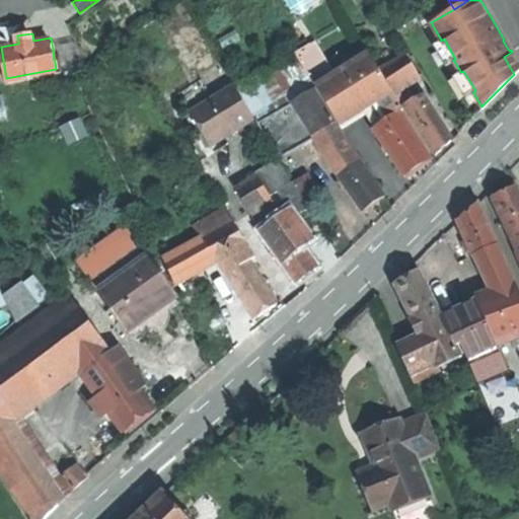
[(446,66),(454,61),(453,60),(455,59),(444,39),(441,41),(441,40),(433,45),(446,66)]
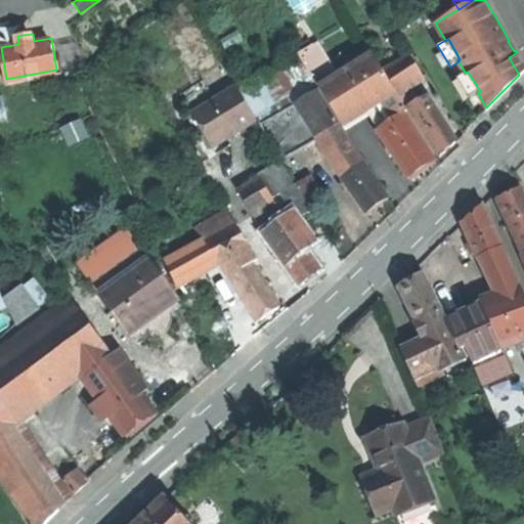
[(297,53),(319,88),(332,80),(326,72),(331,70),(313,43),(297,53)]
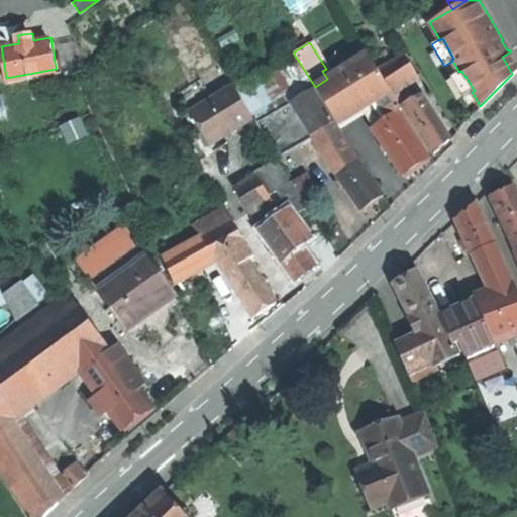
[(512,74),(516,69),(516,63),(510,52),(502,57),(512,74)]
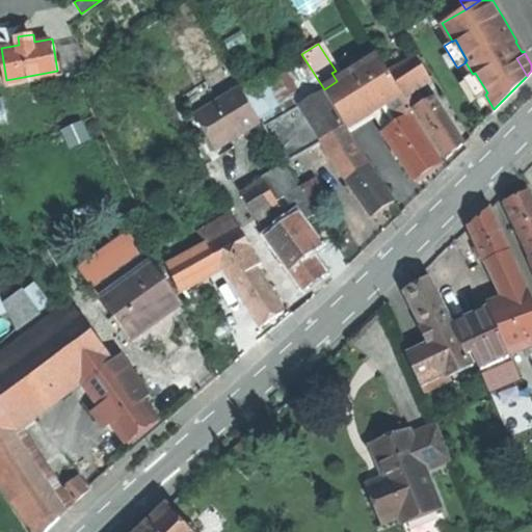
[(349,127),(372,112),(386,104),(402,92),(378,55),(337,81),(324,89),(349,127)]
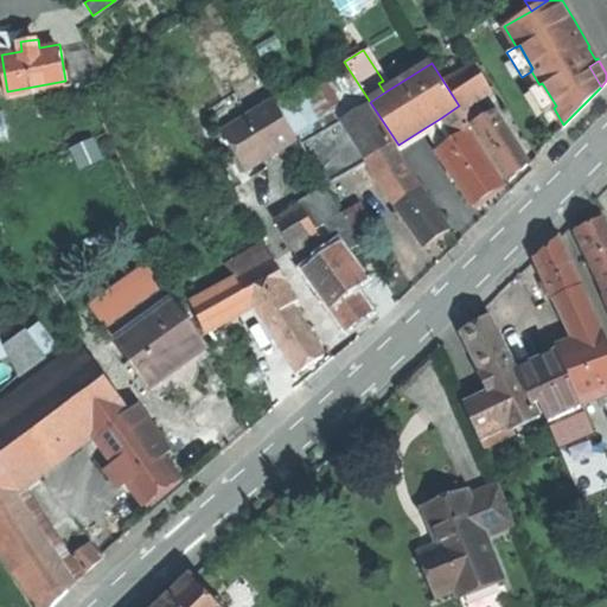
[(462,107),(492,87),(475,63),(447,82),(461,104),(462,107)]
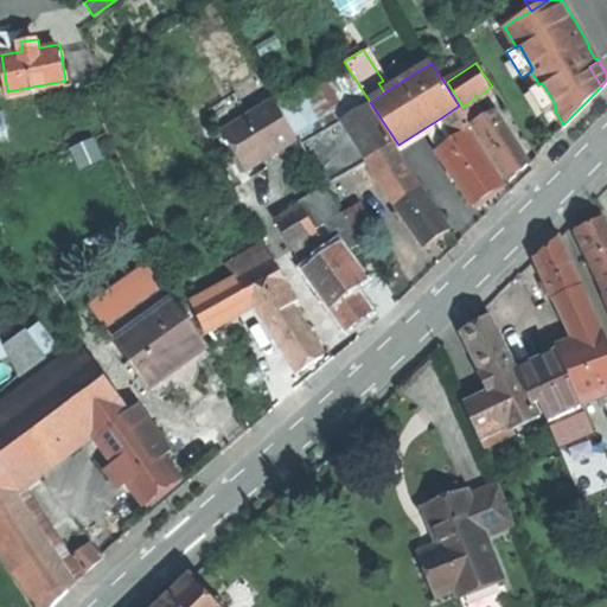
[(544,114),(554,108),(556,106),(542,83),(540,84),(538,83),(529,89),(544,114)]
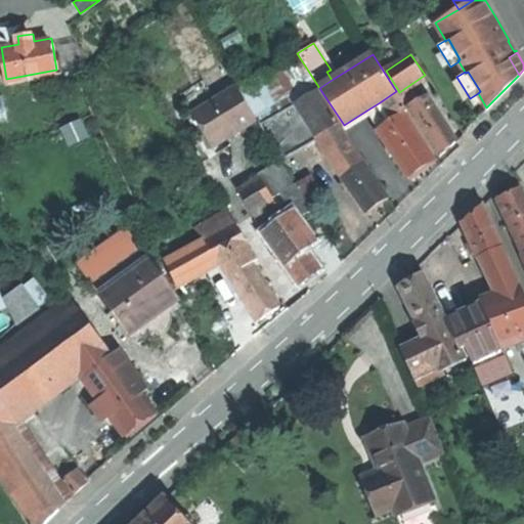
[(258,118),(237,84),(194,111),(215,144),(236,131),(258,118)]
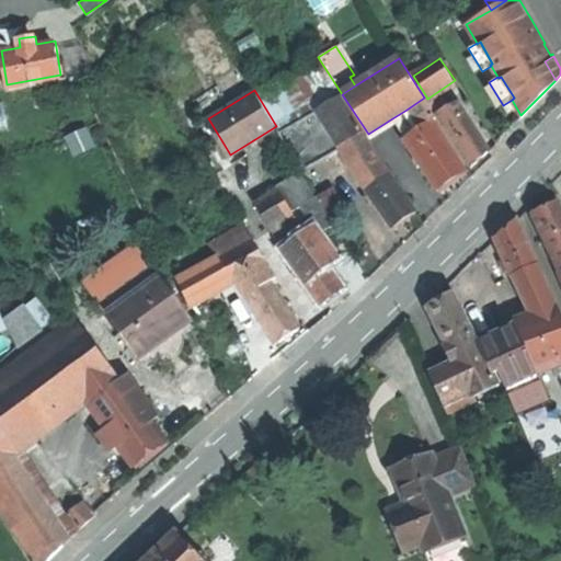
[(426,96),(424,98),(407,110),(419,128),(426,124),(420,114),(431,107),(437,117),(438,116),(426,96)]
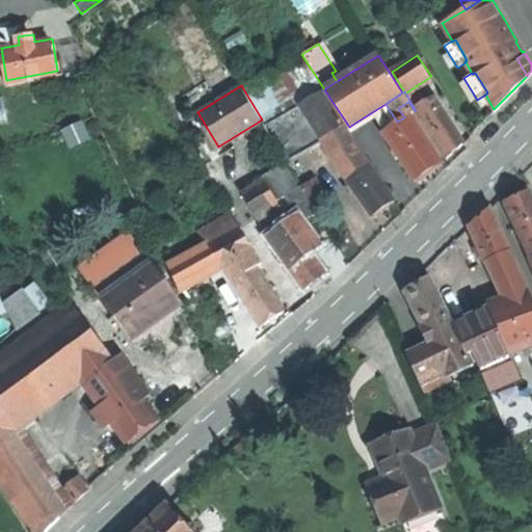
[(323,140),(345,127),(323,94),(298,108),(320,141),(323,140)]
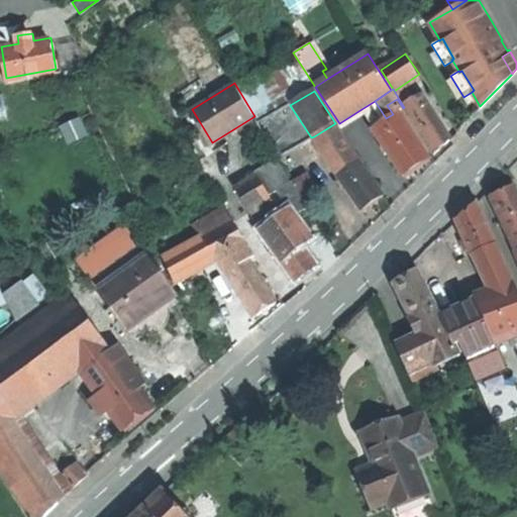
[(442,145),(451,136),(423,92),(405,104),(435,153),(442,145)]
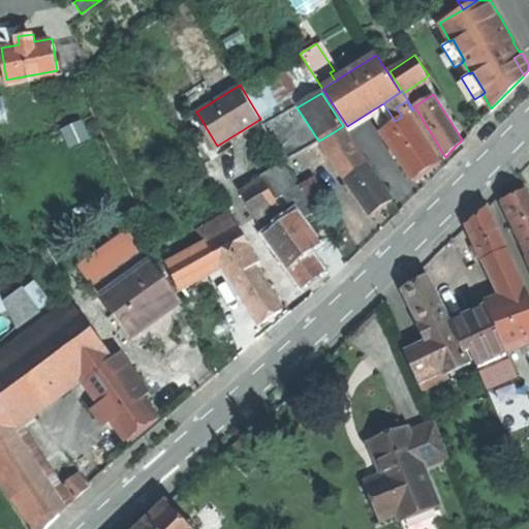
[(5,96),(0,96),(0,121),(9,120),(5,96)]
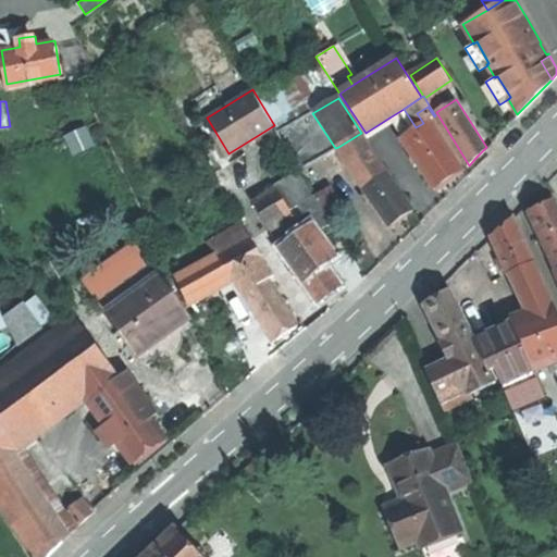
[(430,119),(434,116),(428,107),(417,113),(423,123),(430,119)]
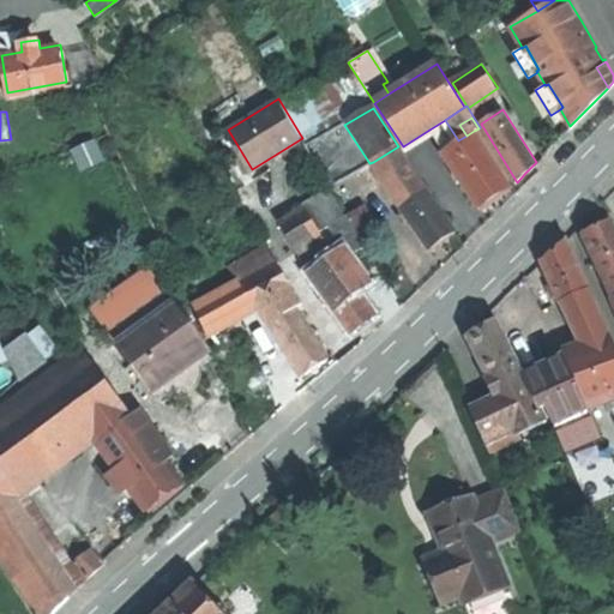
[(429,130),(444,150),(458,140),(445,120),(429,130)]
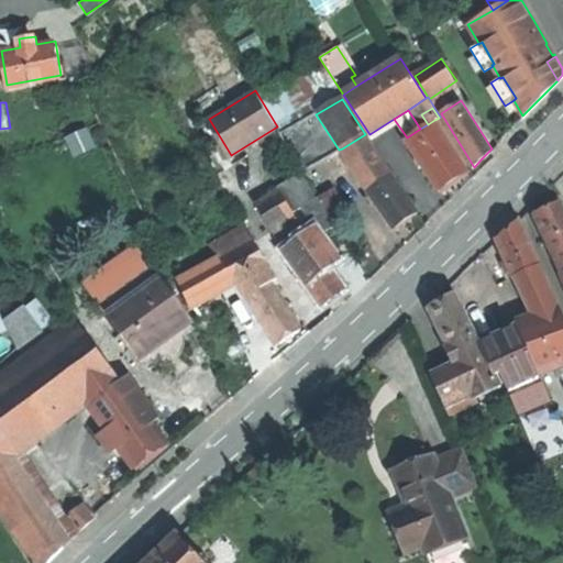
[(423,164),(439,189),(453,180),(467,170),(434,120),(428,124),(420,129),(407,138),(419,157),(423,164)]
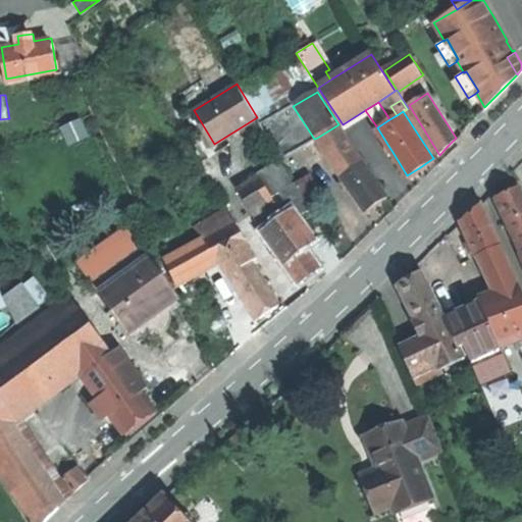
[(82,120),(61,129),(68,146),(89,138),(82,120)]
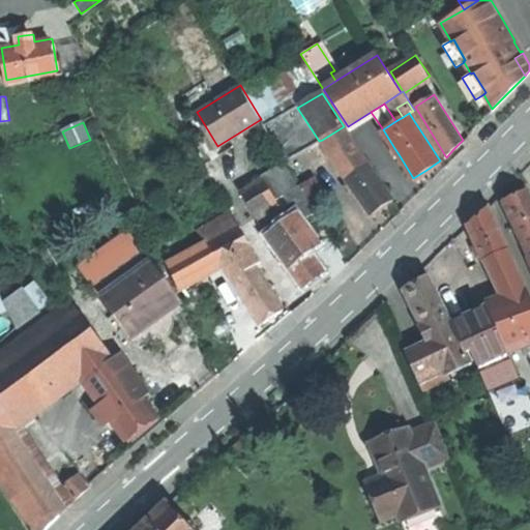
[(346,175),(366,162),(344,126),(322,140),(346,175)]
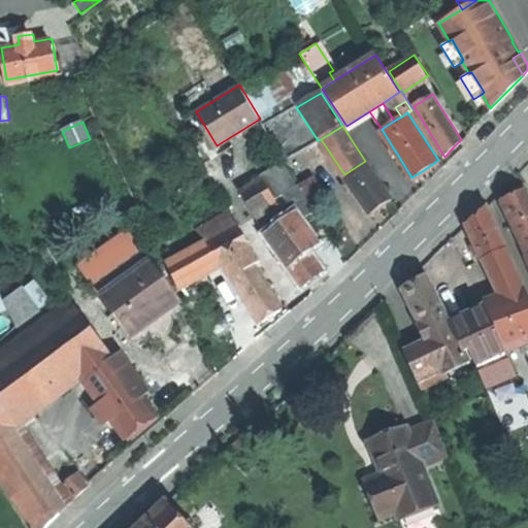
[(390,198),(365,161),(344,174),(370,212),(380,205),(390,198)]
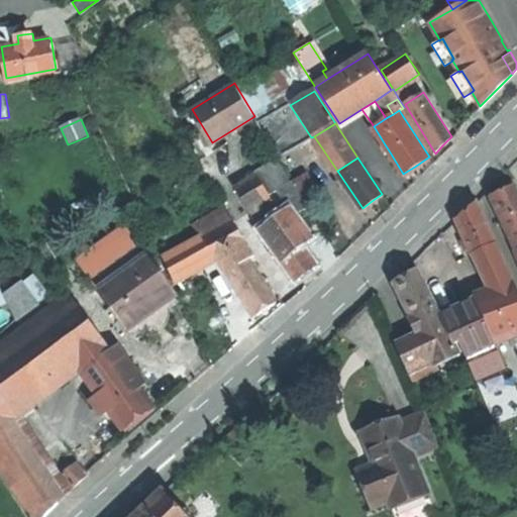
[(280,159),(257,173),(270,192),(279,187),(281,191),(294,184),(280,159)]
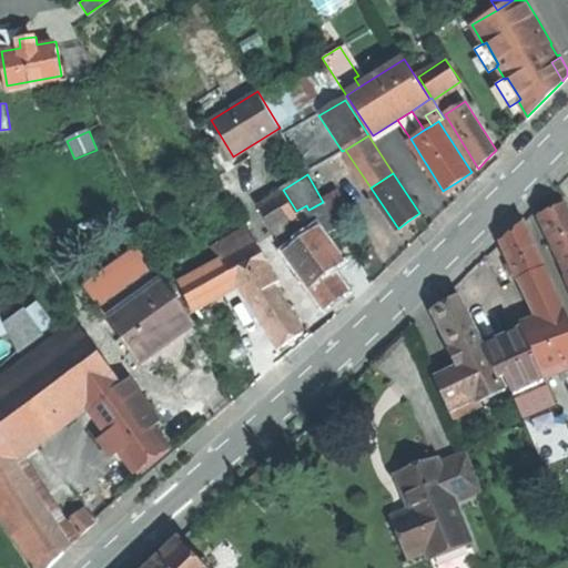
[(283,190),(260,203),(276,230),(300,216),(296,211),(283,190)]
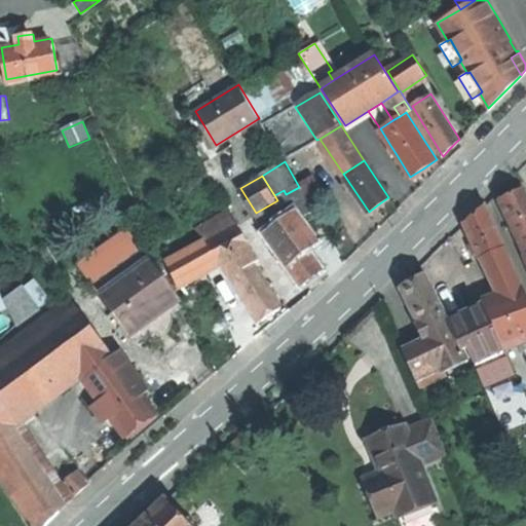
[(312,179),(299,187),(305,197),(310,204),(324,196),(312,179)]
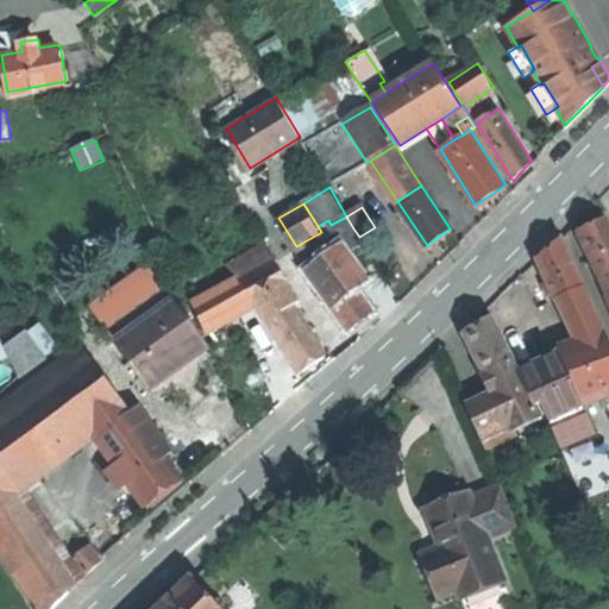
[(338,237),(353,228),(346,217),(331,225),(338,237)]
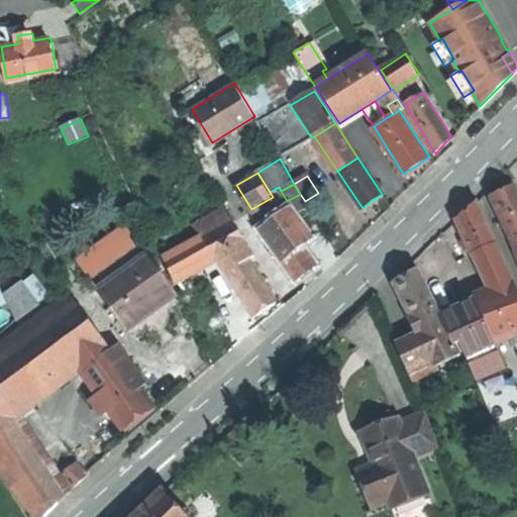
[(501,193),(492,197),(516,250),(516,196),(512,187),(501,193)]
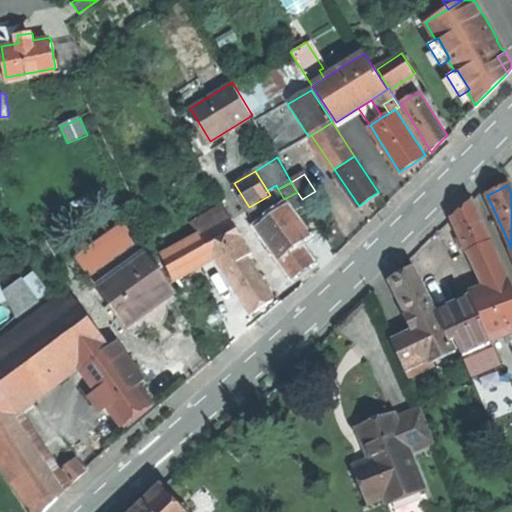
[(288,204),(292,210),(304,204),(302,199),(297,192),(284,199),(282,200),(285,205),(288,204)]
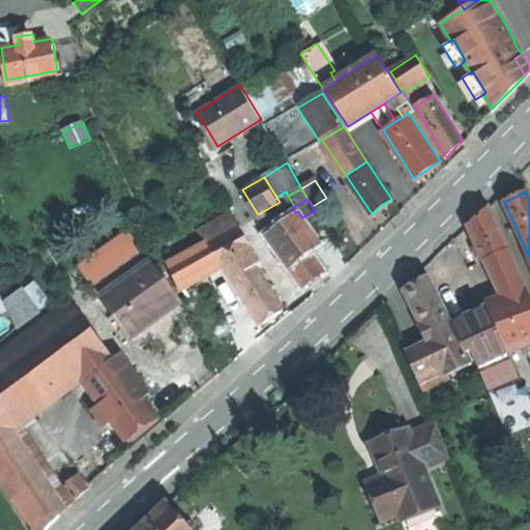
[(468,226),(482,261),(507,249),(488,207),(476,217),(468,226)]
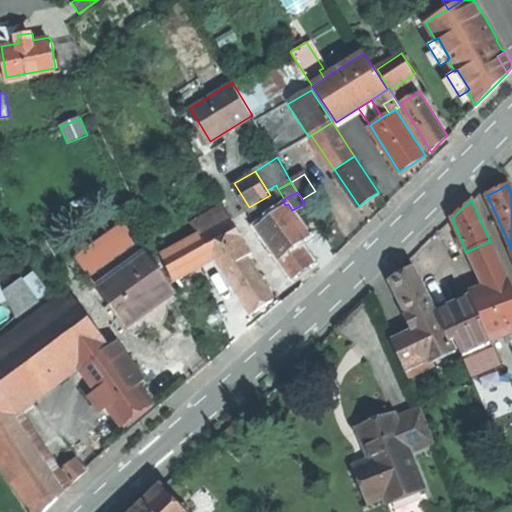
[(231,215),(223,203),(193,221),(200,233),(231,215)]
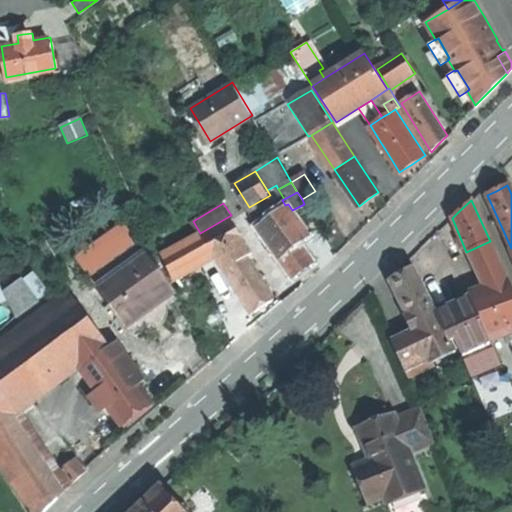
[(291,229),(300,242),(310,235),(292,210),(288,204),(285,205),(259,225),(262,229),(284,213),(294,227),(291,229)]
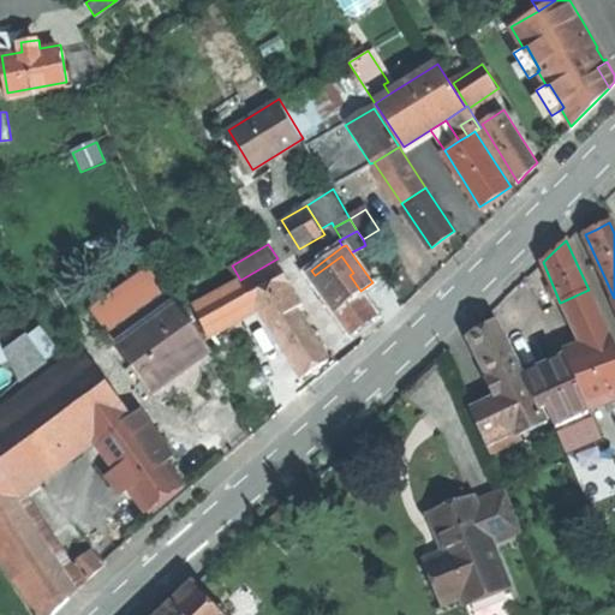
[(332,309),(336,305),(354,330),(366,322),(377,314),(360,291),(350,275),(353,273),(341,256),(315,275),(322,286),(317,290),(332,309)]
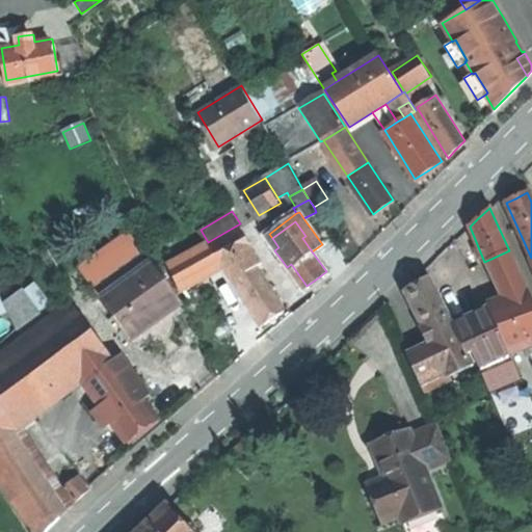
[(240,223),(208,242),(170,264),(182,290),(227,265),(254,248),(256,248),(240,223)]
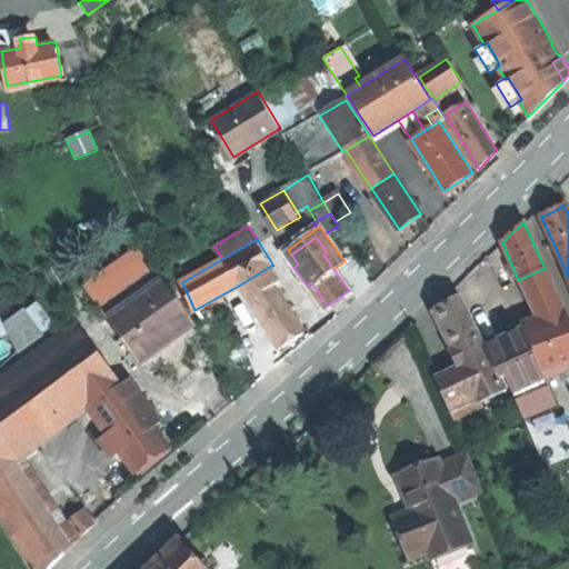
[(89,285),(110,315),(162,278),(140,247),(89,285)]
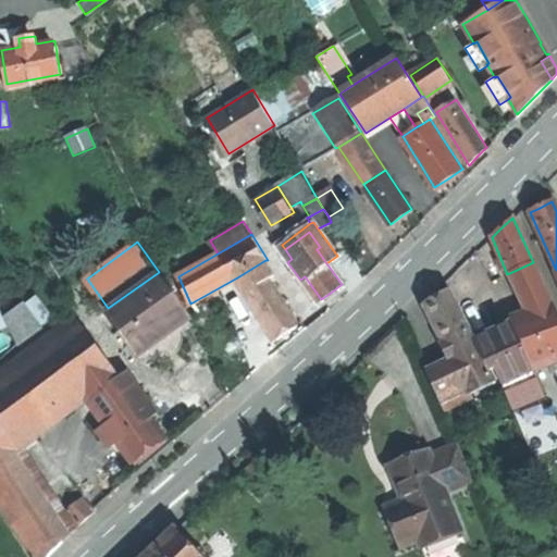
[(274,274),(265,260),(237,277),(246,291),(269,276),(269,277),(274,274)]
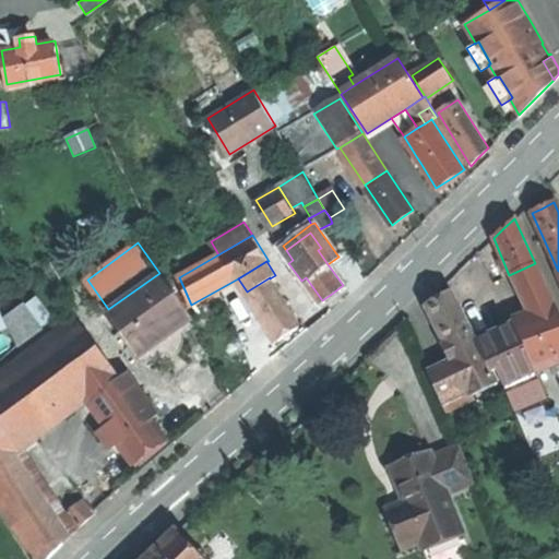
[(509,275),(532,316),(556,308),(535,263),(509,275)]
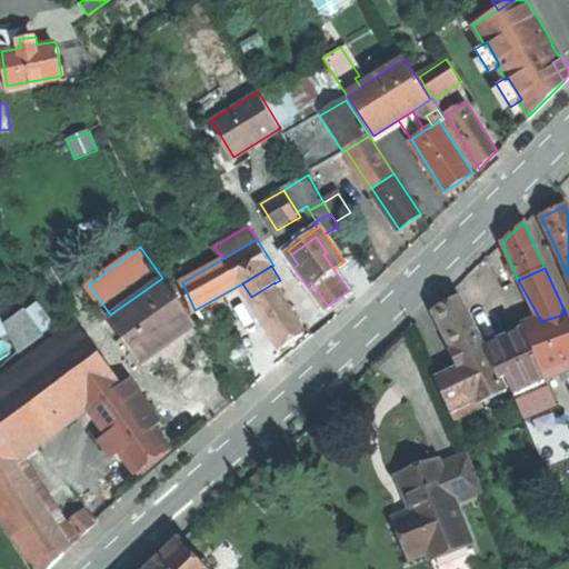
[(162,278),(110,315),(109,316),(141,361),(196,321),(163,277),(162,278)]
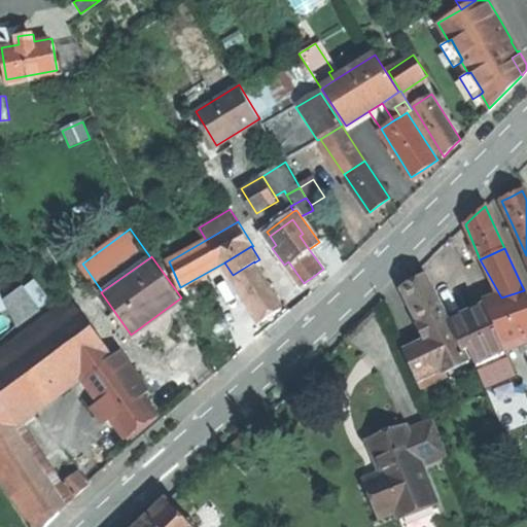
[(281,306),(254,262),(254,261),(233,275),(259,319),(270,313),(281,306)]
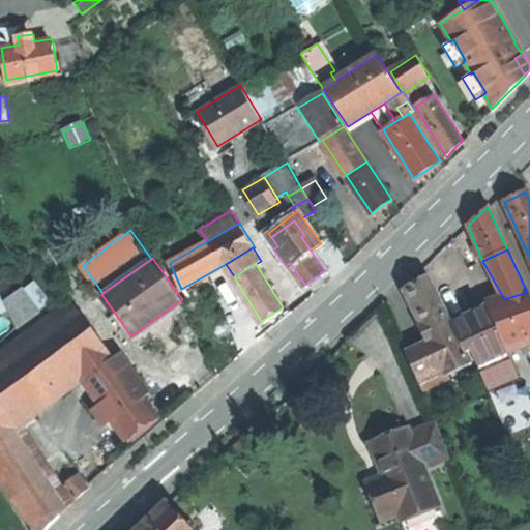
[(414,285),(406,290),(422,325),(431,341),(427,343),(406,355),(421,389),(447,376),(470,364),(470,363),(450,325),(425,278),(414,285)]
